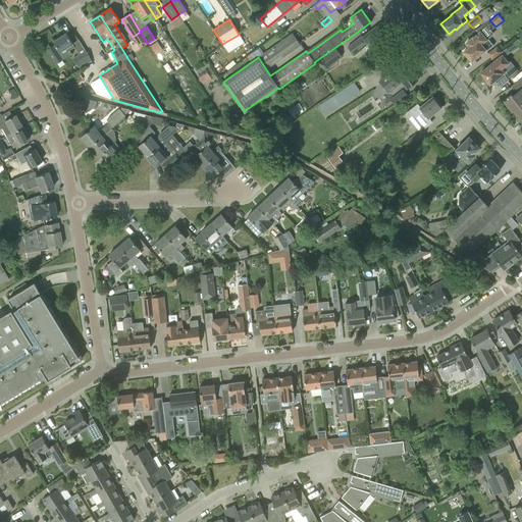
[(347,48),(353,55),(367,44),(370,49),(376,44),(384,38),(375,27),(368,34),(362,38),(361,37),(347,48)]
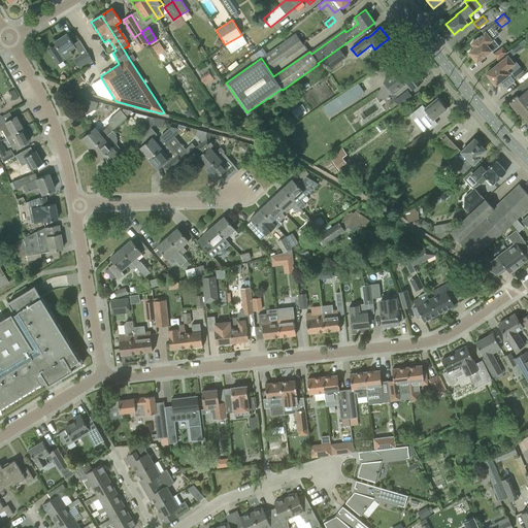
[(474,47),(468,52),(476,62),(490,51),(492,53),(499,46),(493,38),(491,40),(485,32),(484,33),(476,39),(471,43),(474,47)]
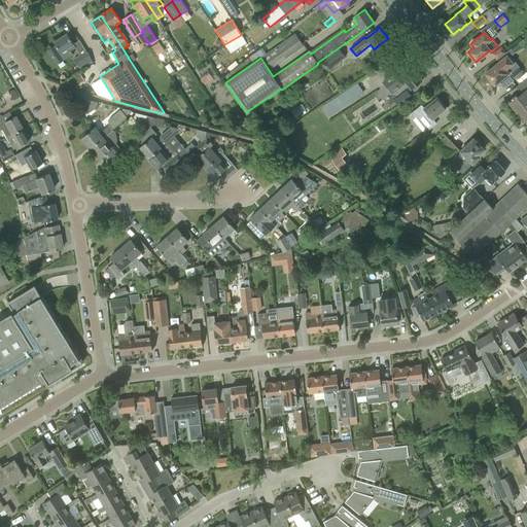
[(271,67),(302,44),(294,33),(262,56),(271,67)]
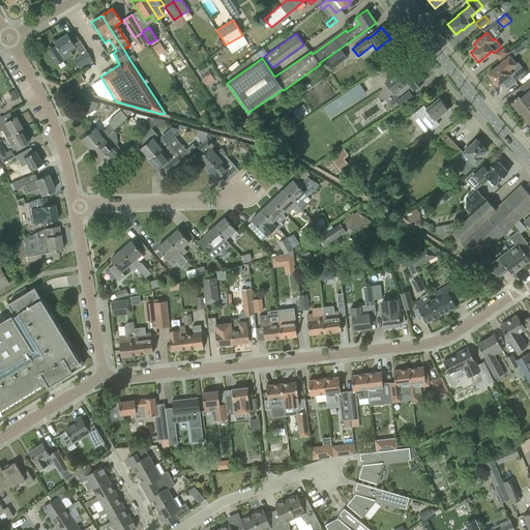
[(48,51),(57,65),(70,57),(65,50),(74,45),(66,34),(54,42),(56,46),(48,51)]
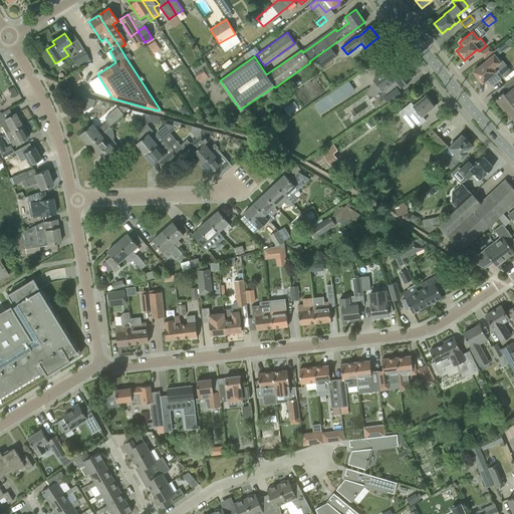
[(154,41),(148,45),(153,53),(159,49),(154,41)]
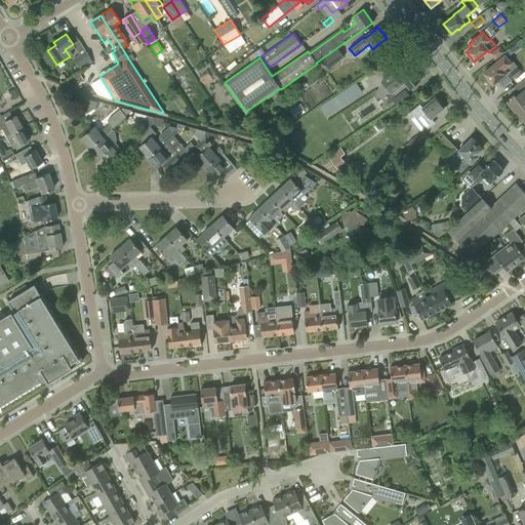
[(503,70),(511,64),(507,58),(520,48),(517,43),(503,52),(495,59),(494,58),(494,59),(496,63),(483,73),(492,84),(498,79),(500,81),(499,83),(503,88),(513,81),(503,70)]
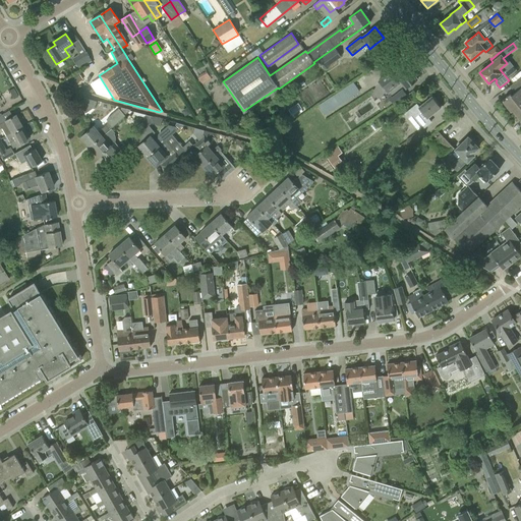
[(319,60),(324,68),(341,57),(335,49),(319,60)]
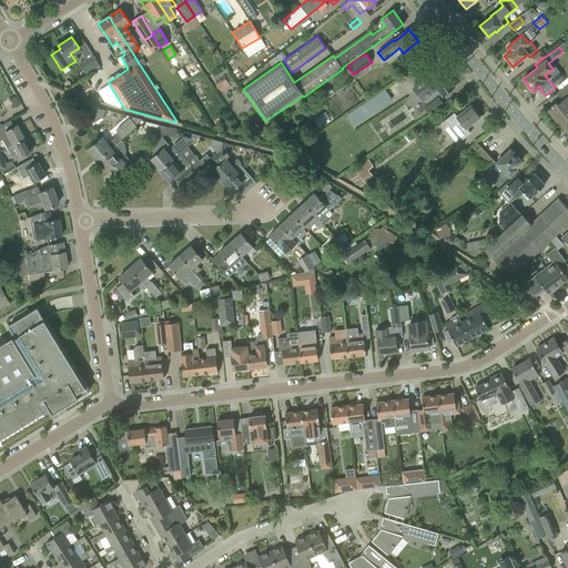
[(80,64),(85,74),(99,66),(93,56),(80,64)]
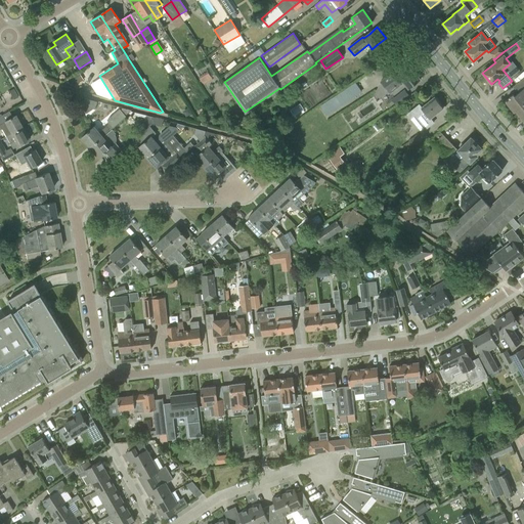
[(178,57),(169,63),(174,70),(182,64),(178,57)]
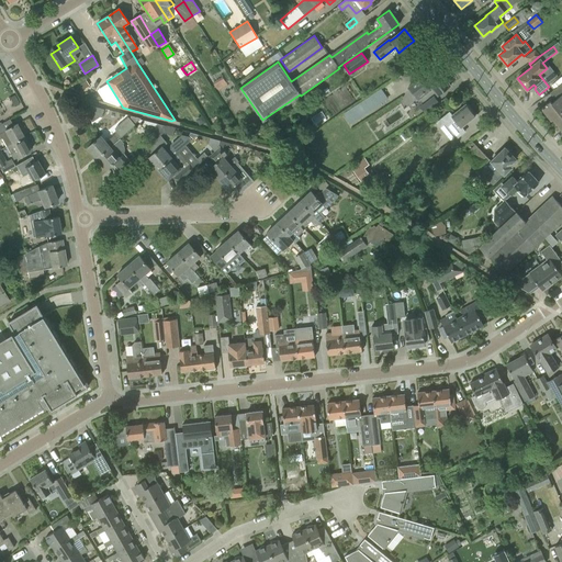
[(450,86),(442,77),(439,74),(439,72),(434,77),(429,70),(407,88),(417,100),(427,92),(426,90),(430,87),(438,96),(450,86)]
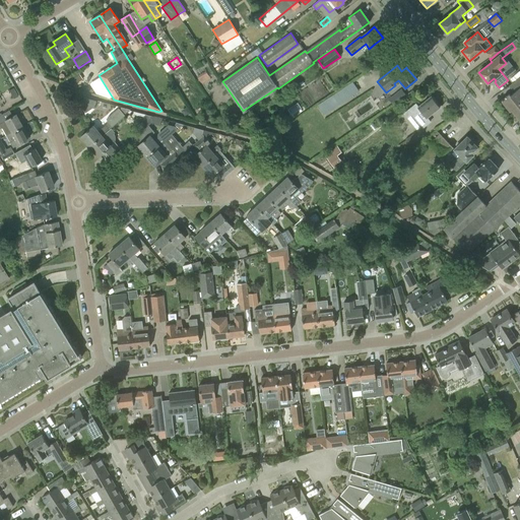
[(77,72),(68,77),(72,85),(81,79),(77,72)]
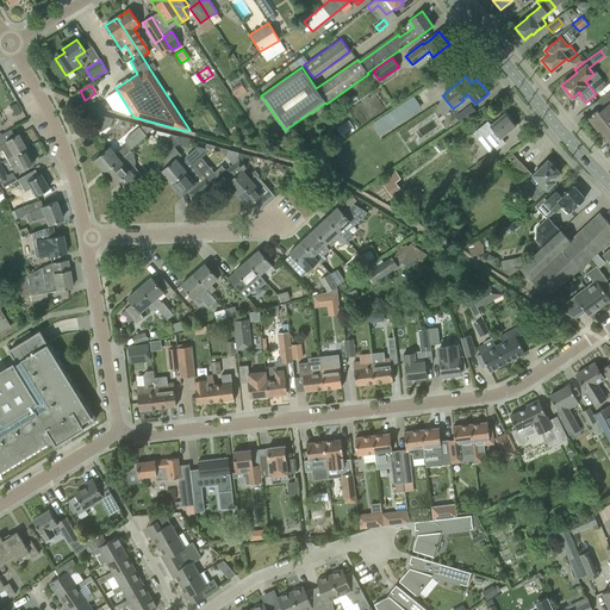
[(241,85),(231,89),(235,98),(246,92),(241,85)]
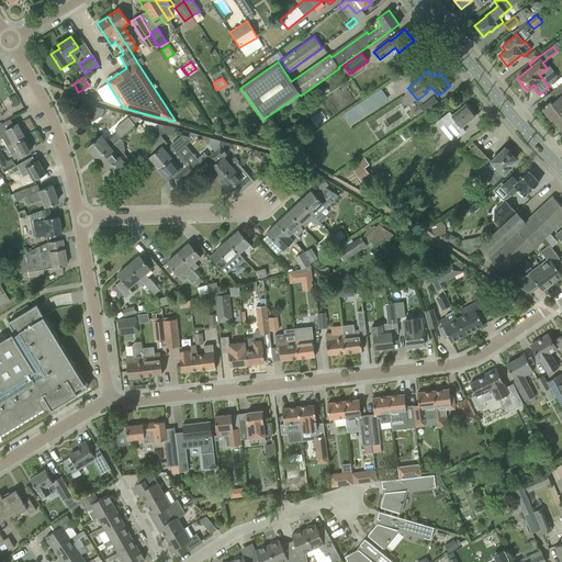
[(550,101),(541,108),(551,121),(553,120),(561,111),(561,82),(550,94),(553,98),(550,101)]
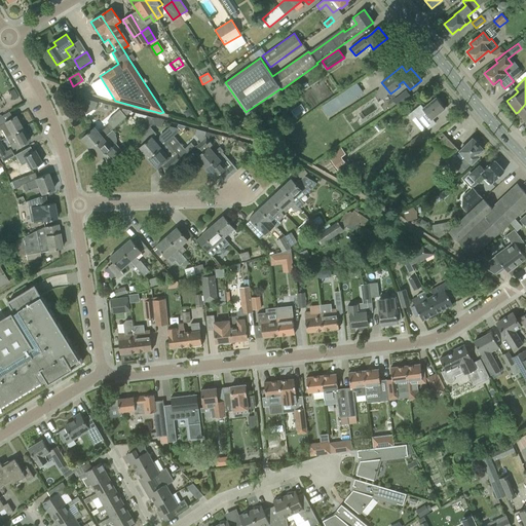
[(357,84),(333,97),(338,105),(362,92),(357,84)]
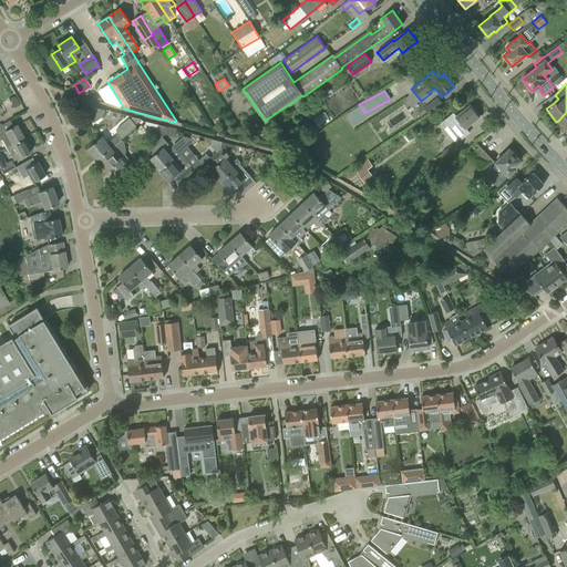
[(13,96),(9,100),(14,107),(19,105),(13,96)]
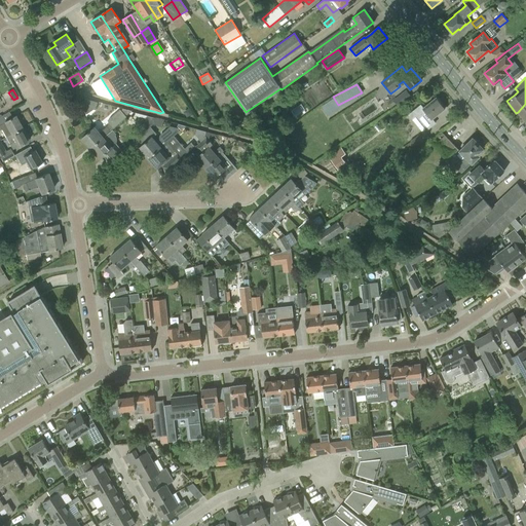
[(396,98),(401,104),(411,97),(406,90),(396,98)]
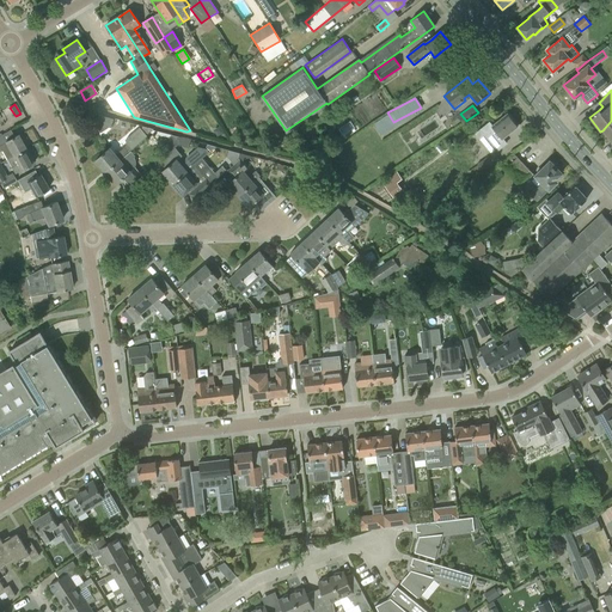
[(508,134),(518,127),(507,114),(497,121),(491,126),(489,122),(481,129),(497,151),(506,144),(502,139),(508,134)]
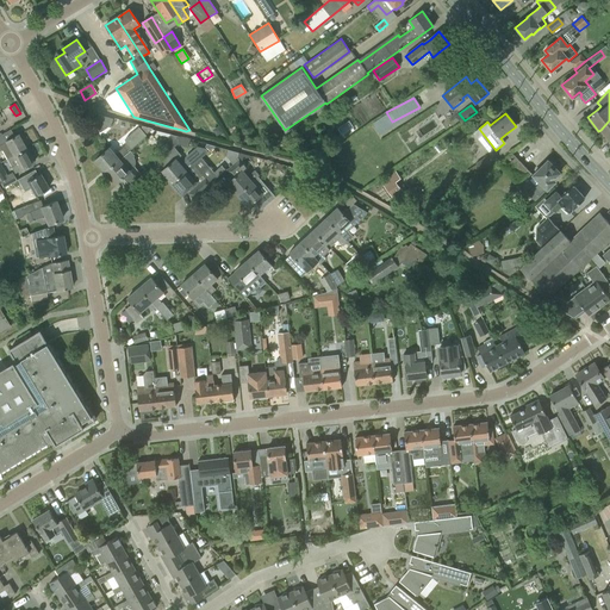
[(94,123),(100,132),(109,126),(111,128),(113,119),(98,114),(95,122),(94,123)]
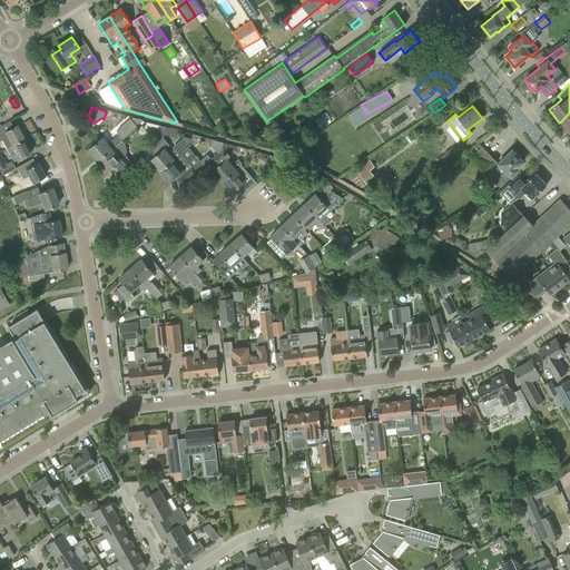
[(88,149),(98,160),(121,140),(137,127),(129,118),(117,129),(117,136),(107,144),(101,138),(88,149)]
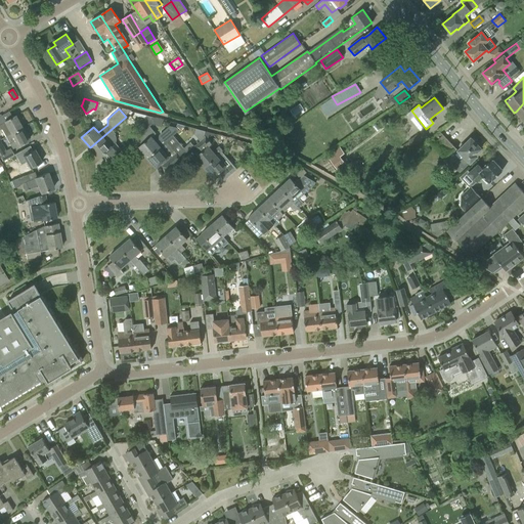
[(0,127),(2,130),(5,136),(22,128),(14,116),(0,123),(0,127)]
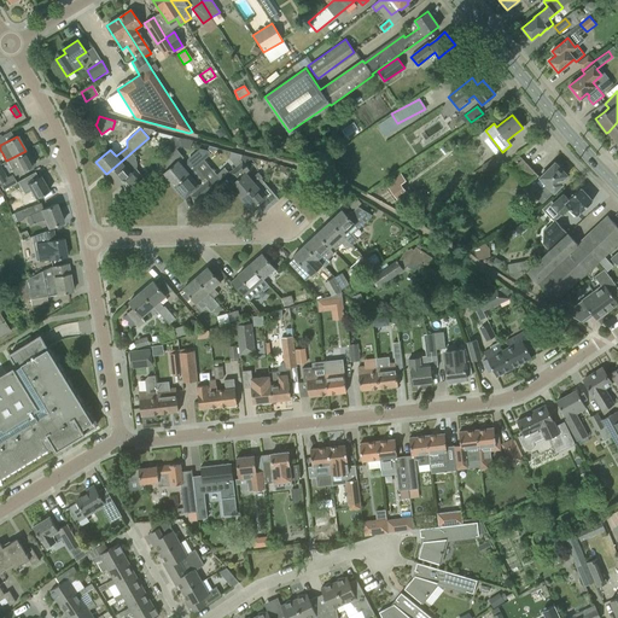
[(167,143),(174,151),(175,151),(175,150),(180,146),(181,139),(173,136),(167,143)]
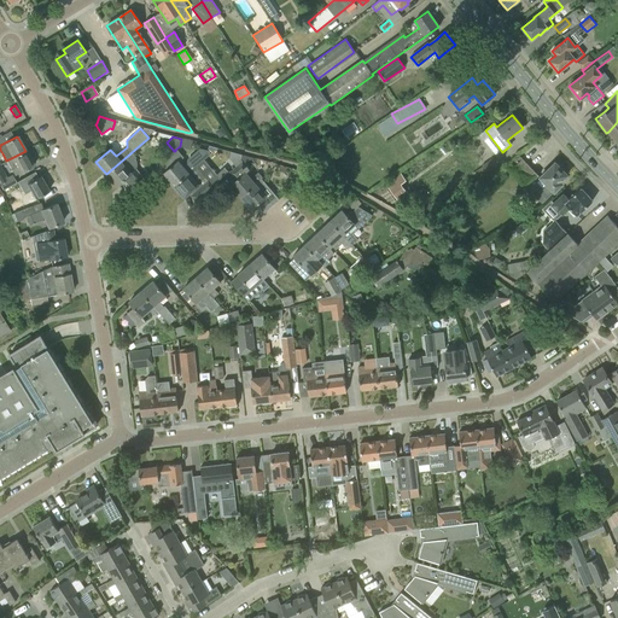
[(192,141),(181,139),(180,146),(191,149),(192,141)]
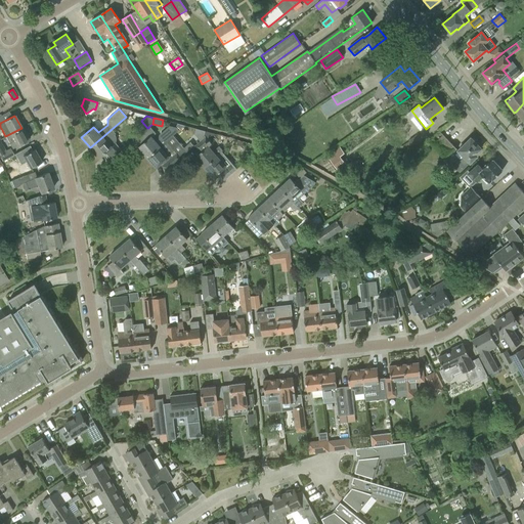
[(138,147),(147,158),(160,146),(172,135),(178,130),(176,128),(169,126),(159,134),(159,139),(156,142),(150,137),(155,134),(148,127),(148,128),(147,128),(137,137),(142,143),(138,147)]
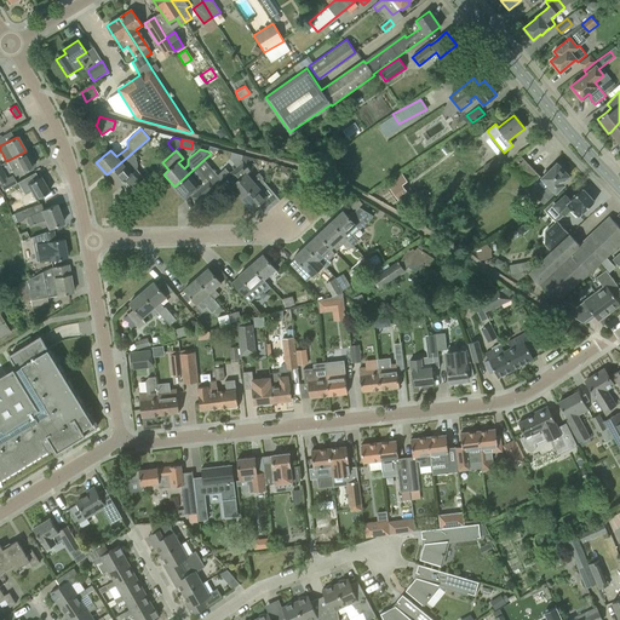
[(26,151),(6,161),(11,170),(15,176),(34,166),(26,151)]
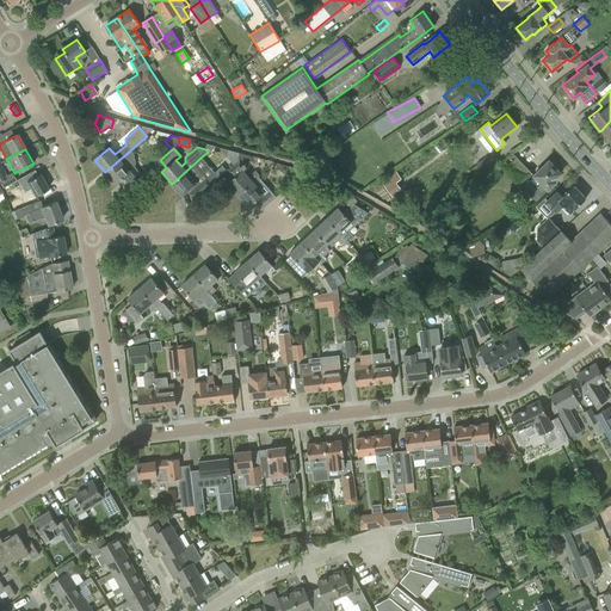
[(130,150),(105,172),(116,184),(123,192),(142,176),(134,167),(133,168),(127,162),(134,156),(130,150)]
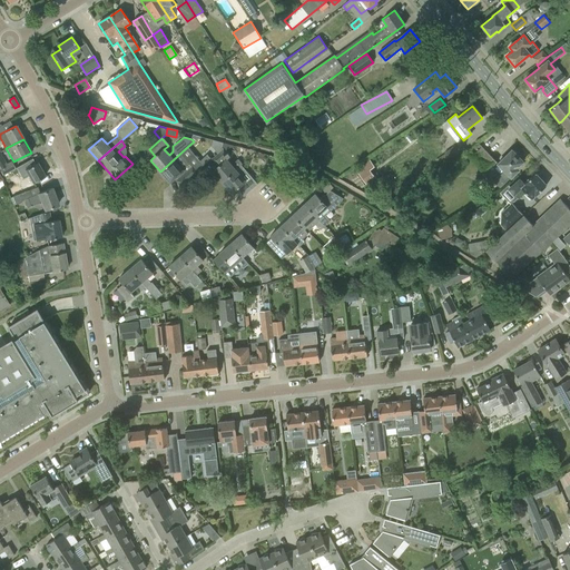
[(444,153),(449,160),(464,149),(460,143),(444,153)]
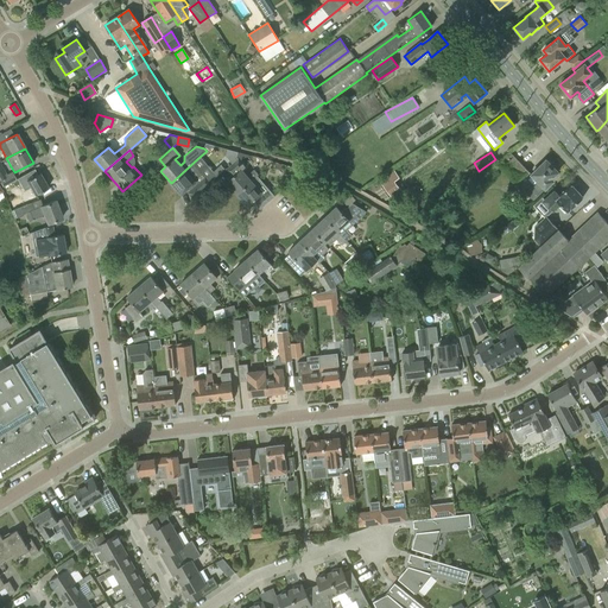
[(496,164),(518,184),(530,172),(510,152),(496,164)]
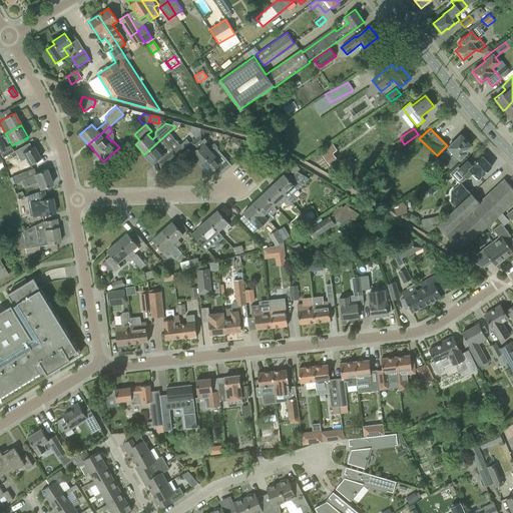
[(156,143),(144,154),(152,164),(156,160),(162,167),(177,154),(168,144),(174,138),(168,132),(156,143)]
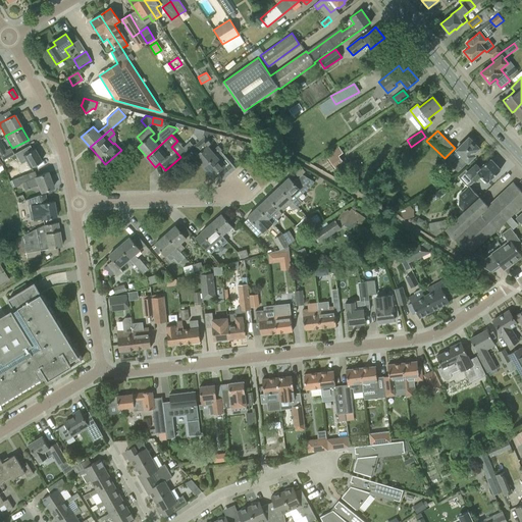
[(195,156),(203,166),(220,151),(221,150),(217,146),(212,150),(207,146),(210,143),(206,139),(203,138),(194,146),(199,152),(195,156)]
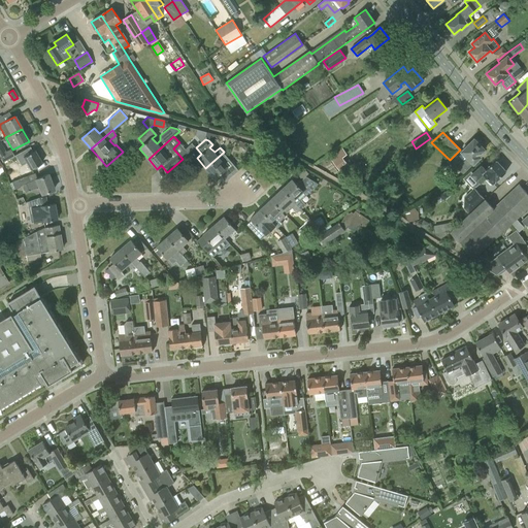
[(467,158),(457,167),(463,174),(472,164),(481,157),(479,156),(484,150),(473,139),(466,146),(461,152),(467,158)]
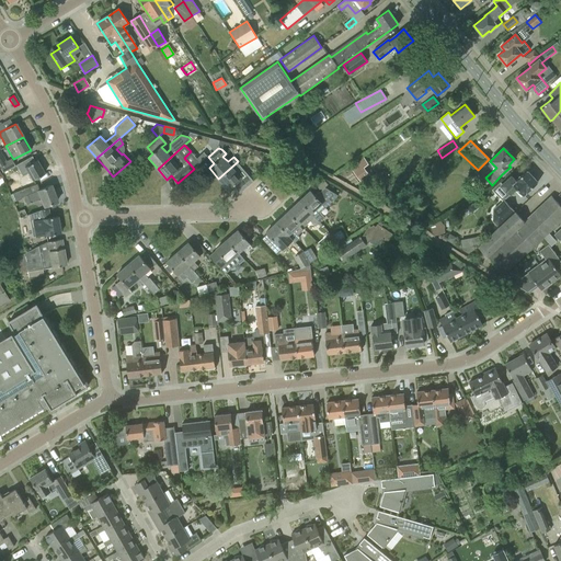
[(4,170),(14,165),(11,158),(6,161),(0,151),(0,170),(1,172),(4,170)]
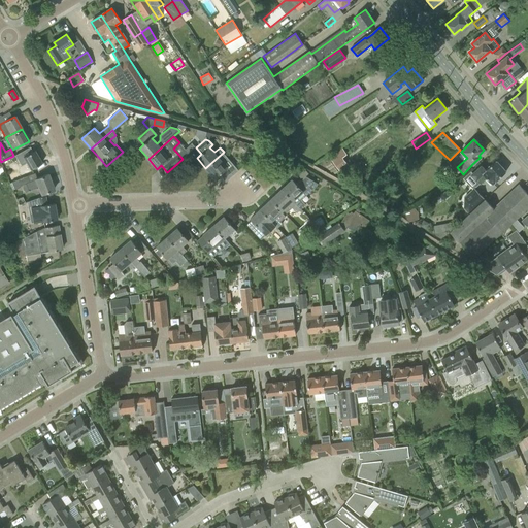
[(329,153),(338,166),(345,162),(336,149),(329,153)]
